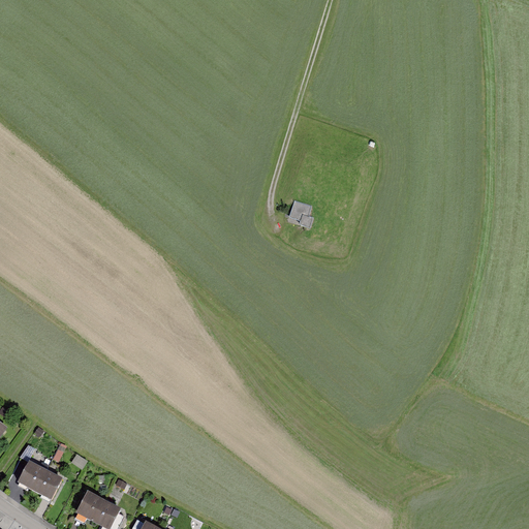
[(290,221),(313,227),(316,218),(311,217),(314,208),(296,203),(290,221)]
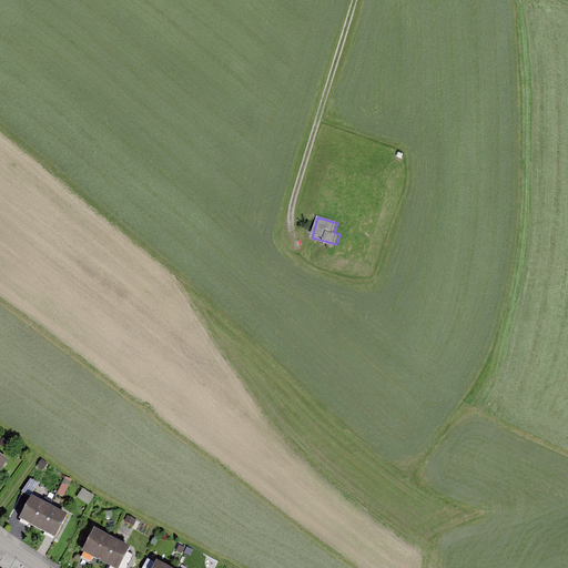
[(38,483),(31,478),(22,492),(27,494),(31,496),(38,483)]
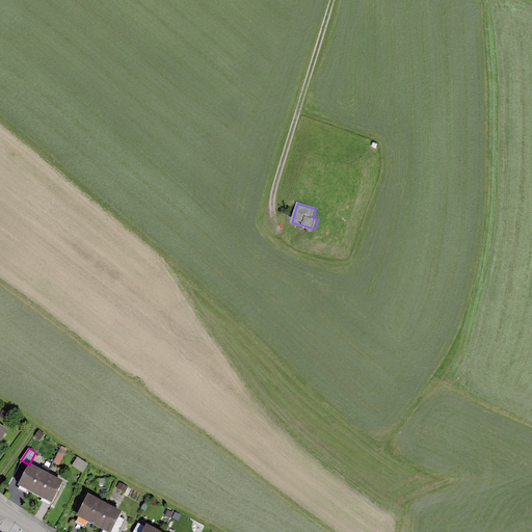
[(78,458),(74,467),(85,473),(89,464),(78,458)]
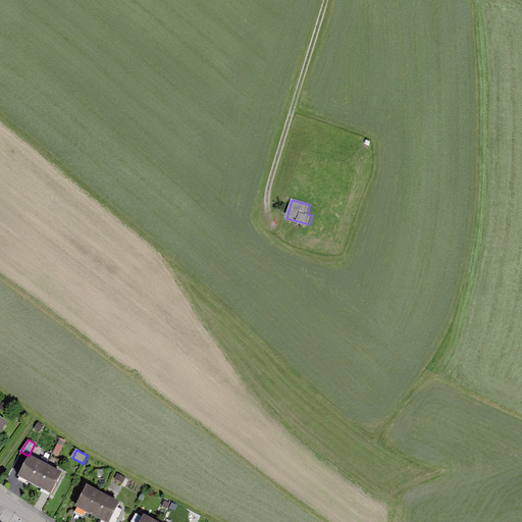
[(46,465),(29,456),(18,476),(23,479),(36,485),(46,465)]
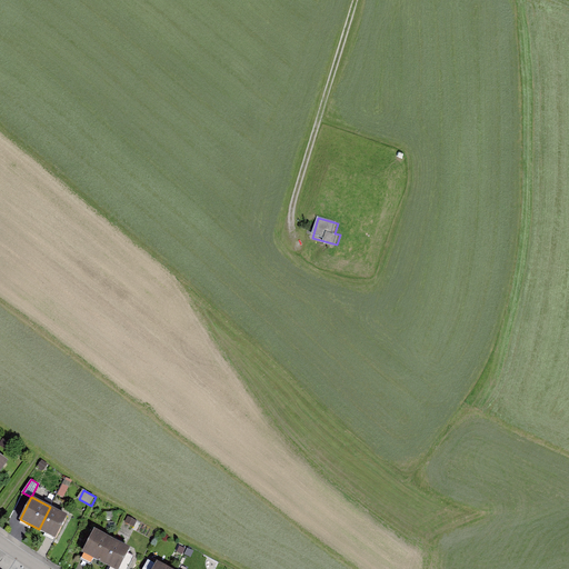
[(51,536),(56,538),(68,516),(50,507),(39,529),(51,536)]
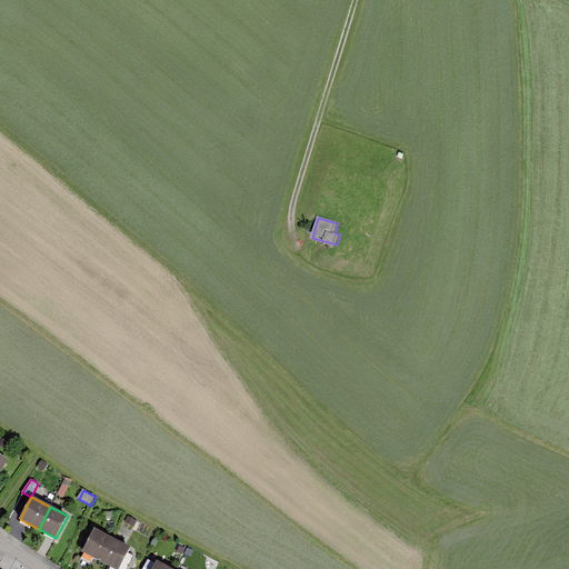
[(113,541),(95,531),(82,556),(88,558),(100,565),(113,541)]
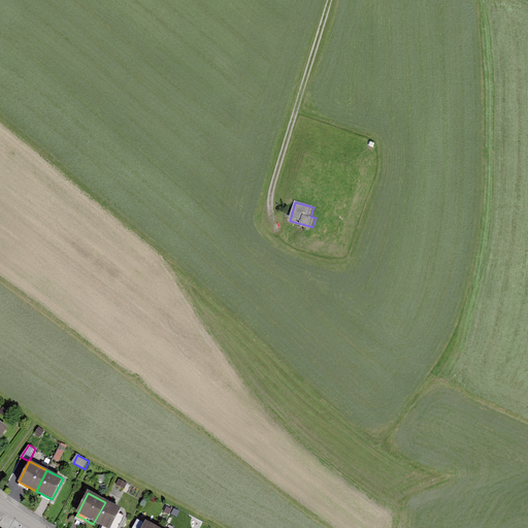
[(93,524),(100,527),(111,527),(122,510),(105,502),(93,524)]
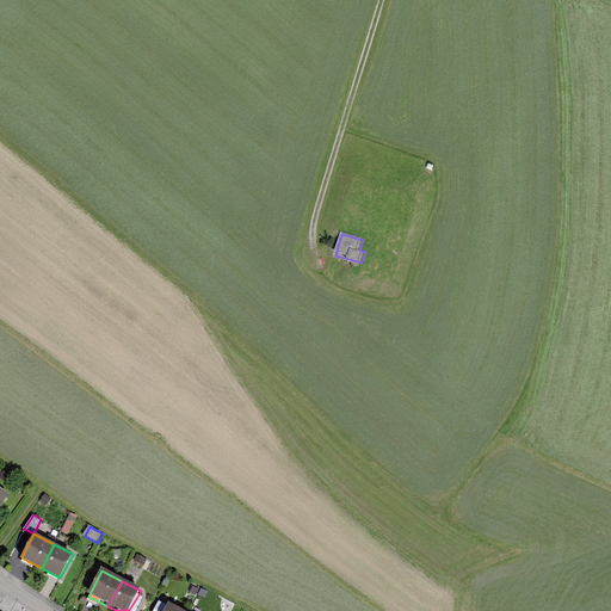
All buildings are outlined.
